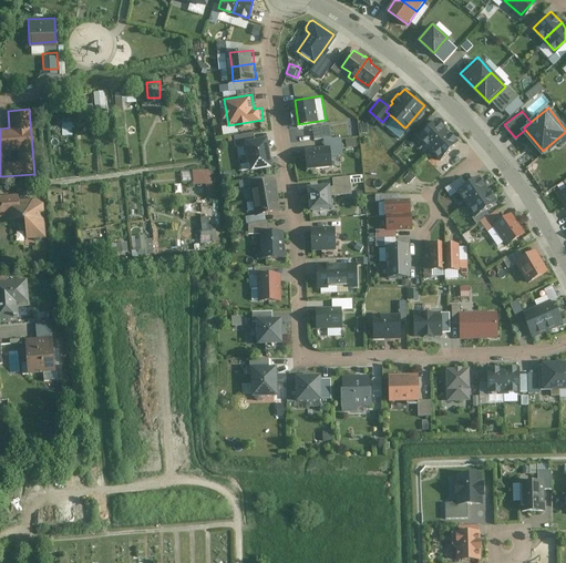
[(434,118),(418,135),(429,145),(445,129),(434,118)]
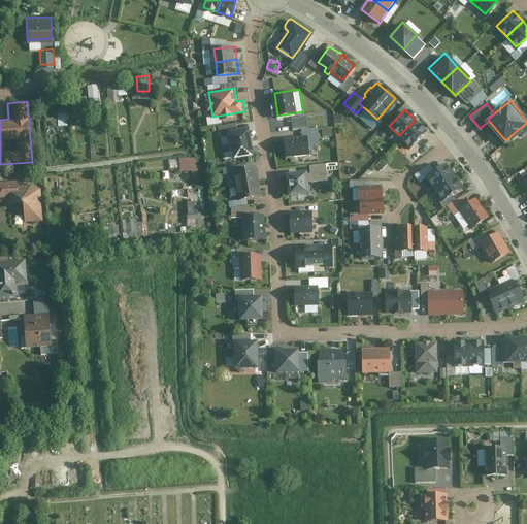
[(425,130),(415,120),(399,135),(409,145),(425,130)]
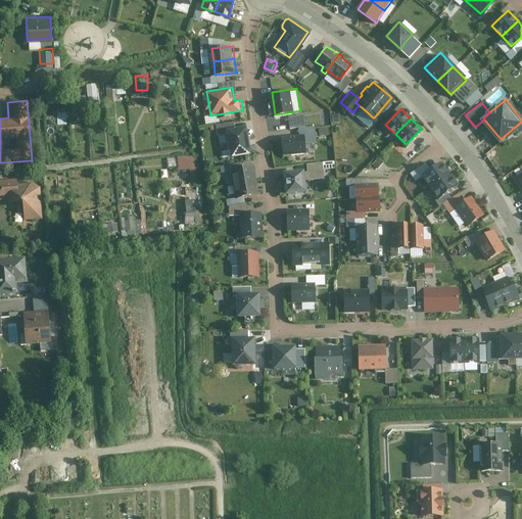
[(249,152),(245,128),(227,132),(229,147),(232,147),(233,154),(249,152)]
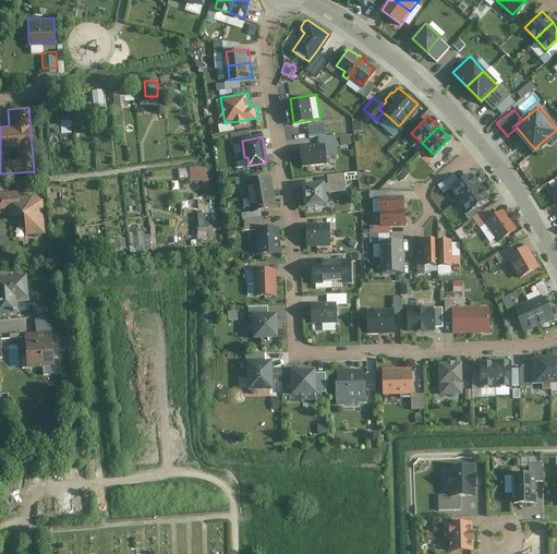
[(329,144),(303,146),(304,165),(330,163),(329,144)]
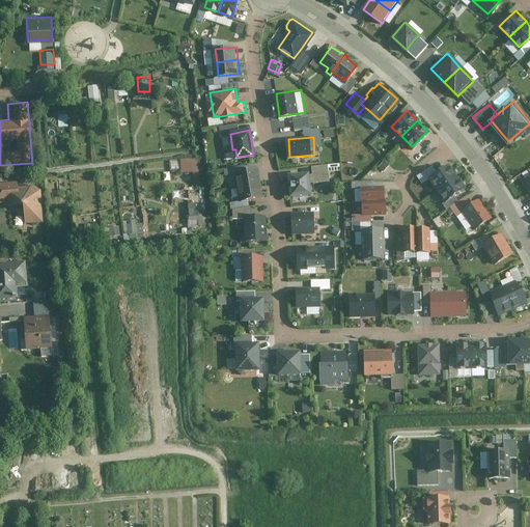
[(197,155),(169,156),(169,167),(197,166),(197,155)]
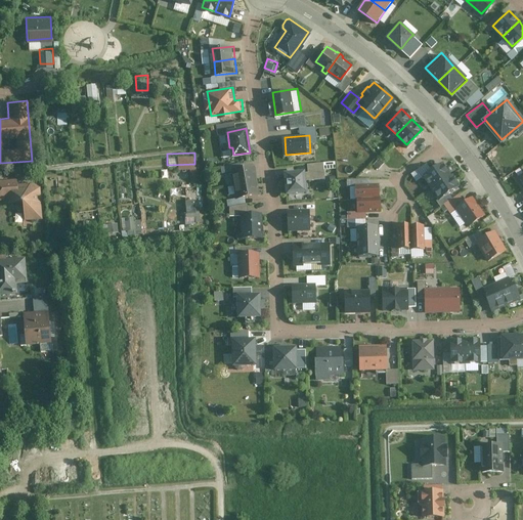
[(306,168),(285,170),(287,191),(307,189),(307,175),(322,175),(321,159),(306,160),(306,168)]
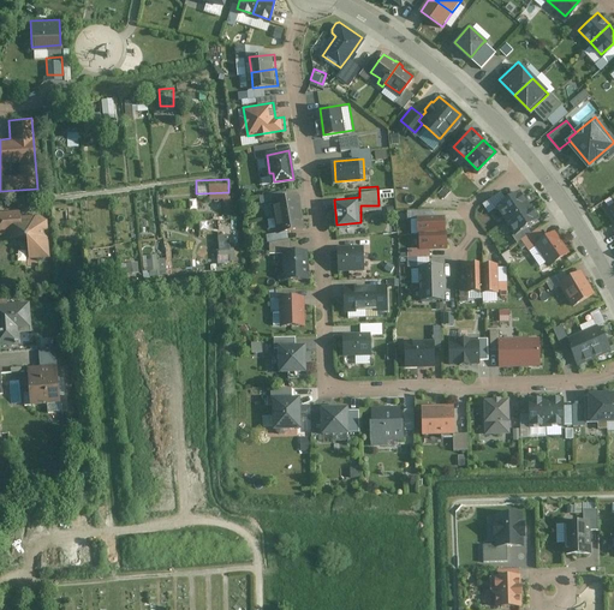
[(506,197),(496,204),(506,217),(526,203),(518,189),(506,197)]
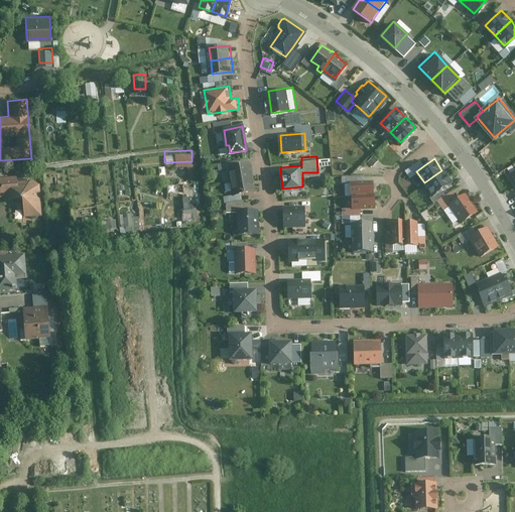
[(234,178),(257,175),(255,162),(232,166),(234,178)]
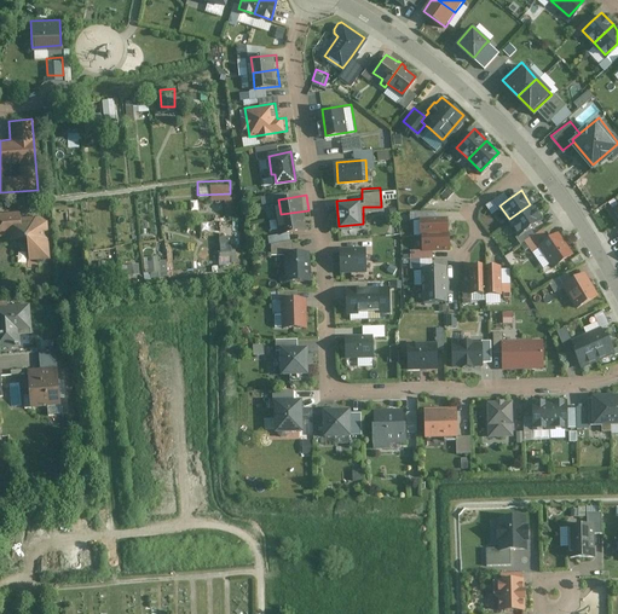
[(541,218),(530,204),(509,219),(518,232),(518,233),(529,225),(541,218)]
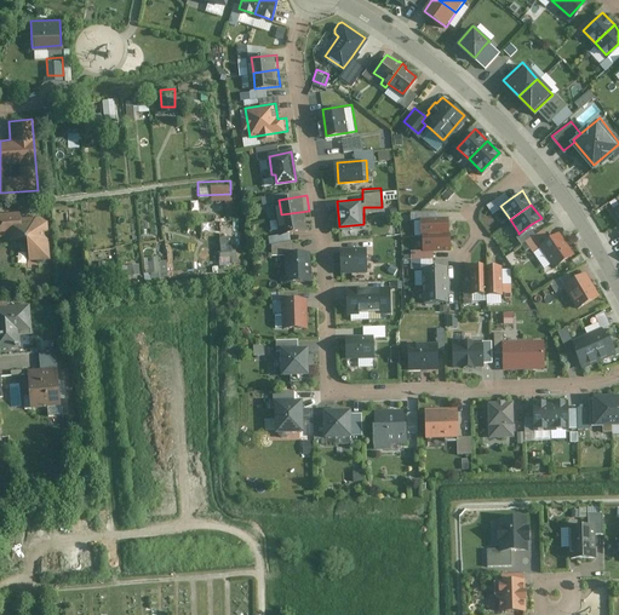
[(0,235),(3,235),(3,241),(21,241),(27,259),(47,258),(45,219),(34,214),(18,216),(17,211),(0,212),(0,235)]
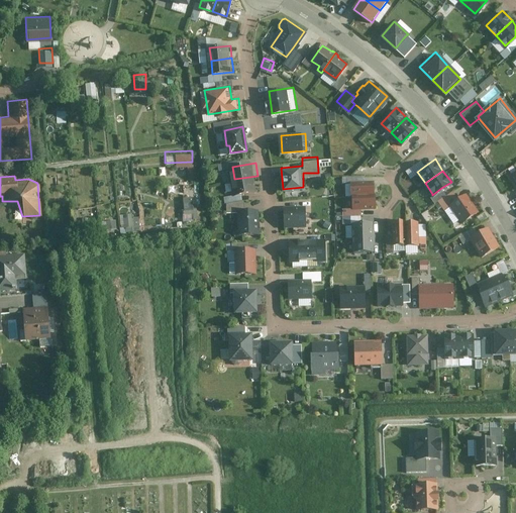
[(258,176),(234,179),(236,192),(260,188),(258,176)]
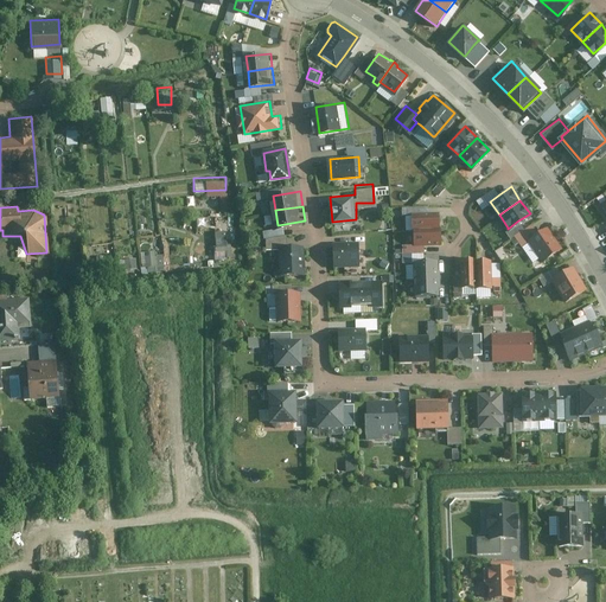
[(414,226),(440,225),(446,224),(445,211),(414,212),(414,226)]
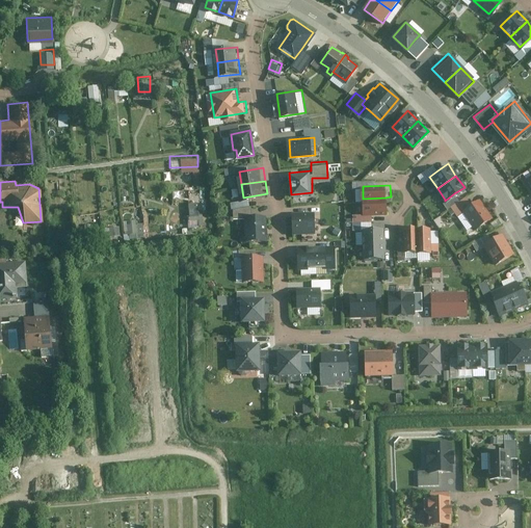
[(197,196),(189,196),(189,221),(204,220),(204,207),(197,207),(197,196)]
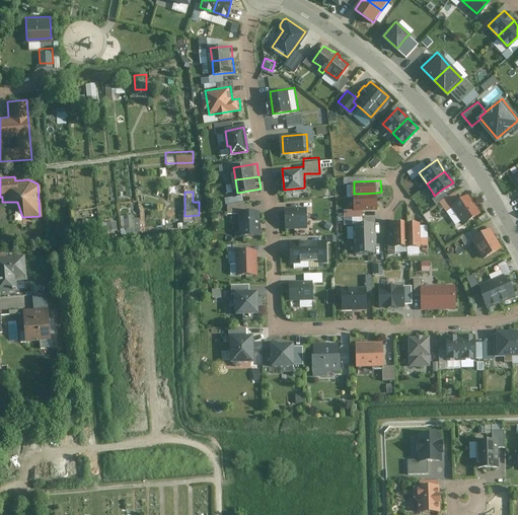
[(350,194),(350,207),(377,206),(376,193),(354,194),(350,194)]
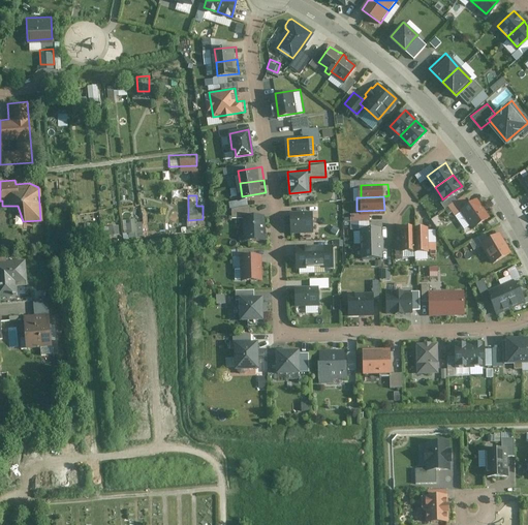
[(461,208),(469,220),(472,225),(488,215),(475,198),(468,203),(461,208)]
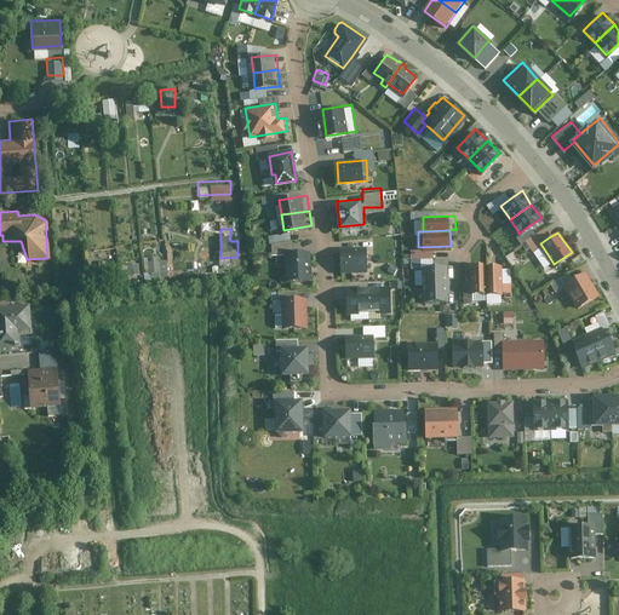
[(367,249),(344,249),(345,271),(368,270),(367,249)]
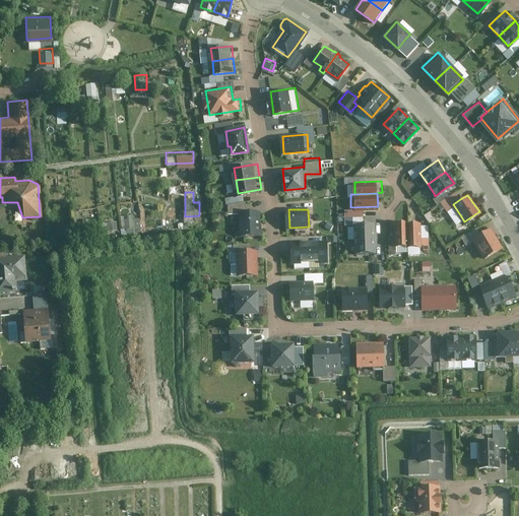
[(133,214),(133,211),(121,212),(122,231),(141,230),(140,214),(133,214)]
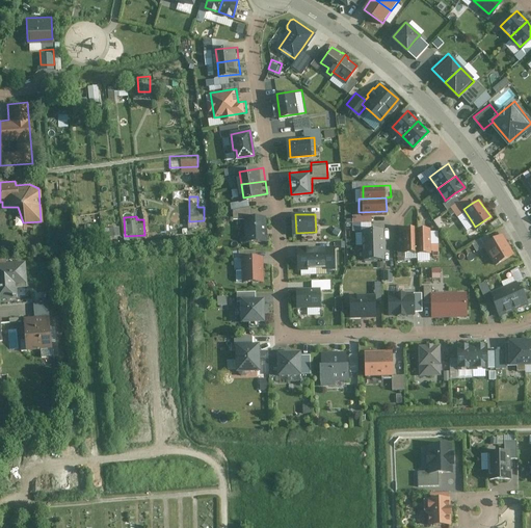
[(248,241),(270,241),(269,216),(247,217),(248,241)]
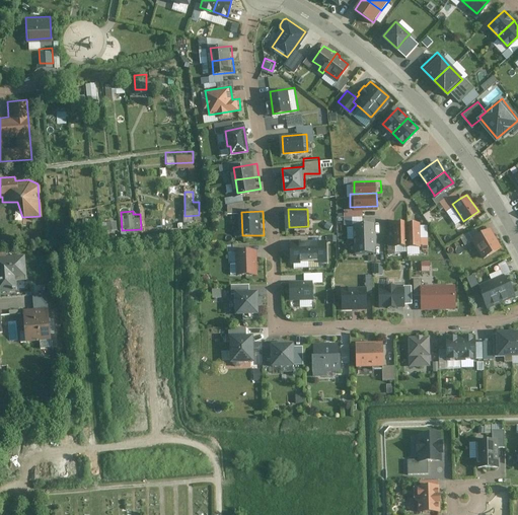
[(102,231),(112,230),(112,216),(102,217),(102,231)]
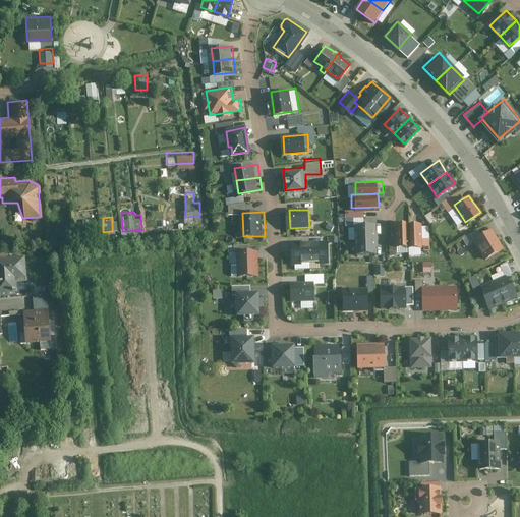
[(352,221),(352,236),(371,236),(371,221),(352,221)]
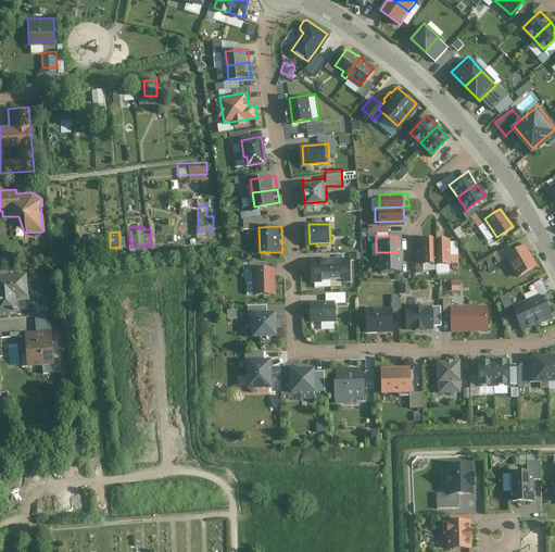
[(451,237),(438,238),(439,262),(453,261),(451,237)]
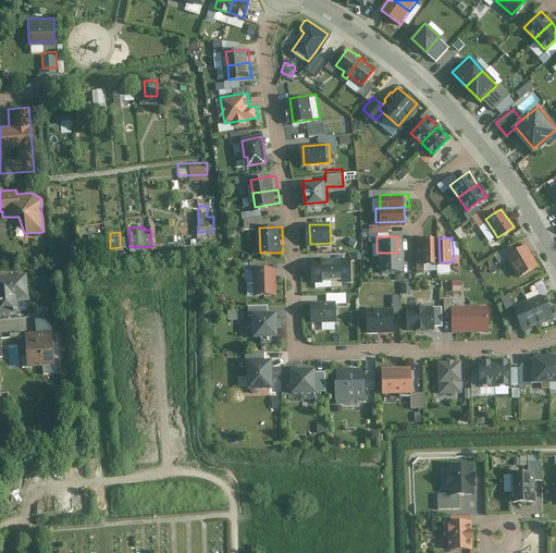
[(439,238),(425,238),(427,263),(440,262),(439,238)]
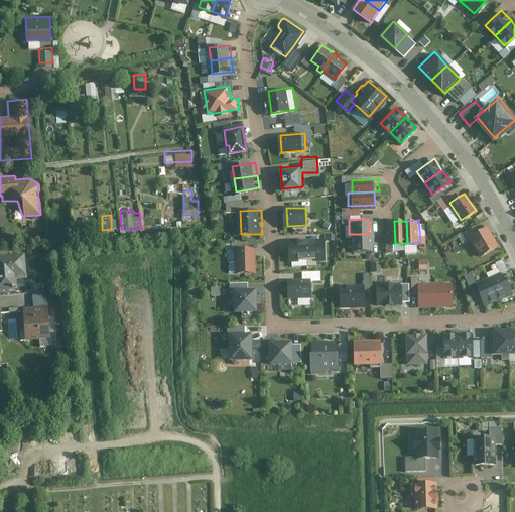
[(468,236),(466,233),(475,228),(472,223),(457,233),(462,240),(468,236)]
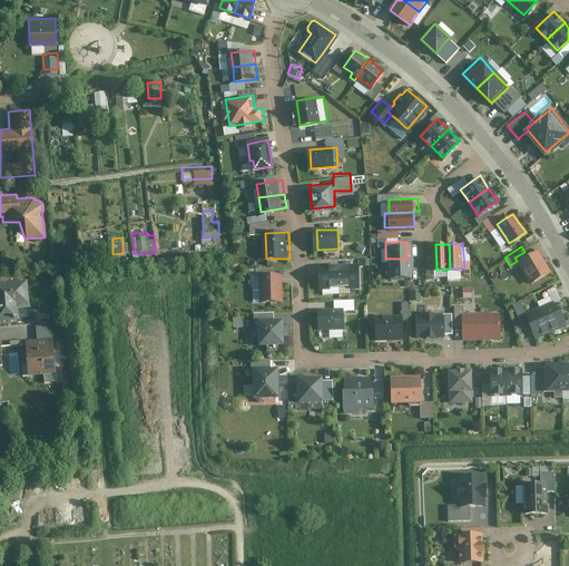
[(527,256),(519,261),(530,280),(548,270),(537,251),(527,256)]
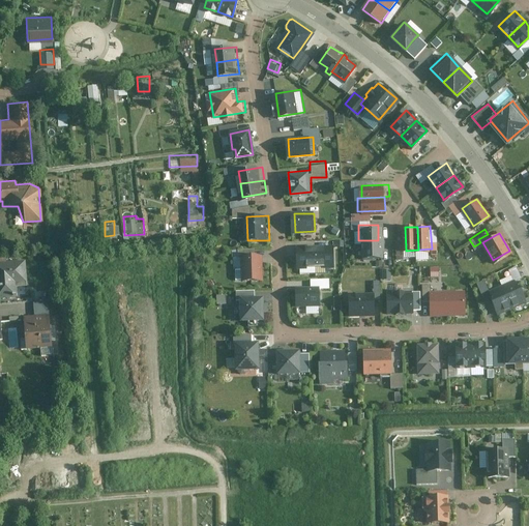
[(358,240),(358,258),(378,257),(378,240),(358,240)]
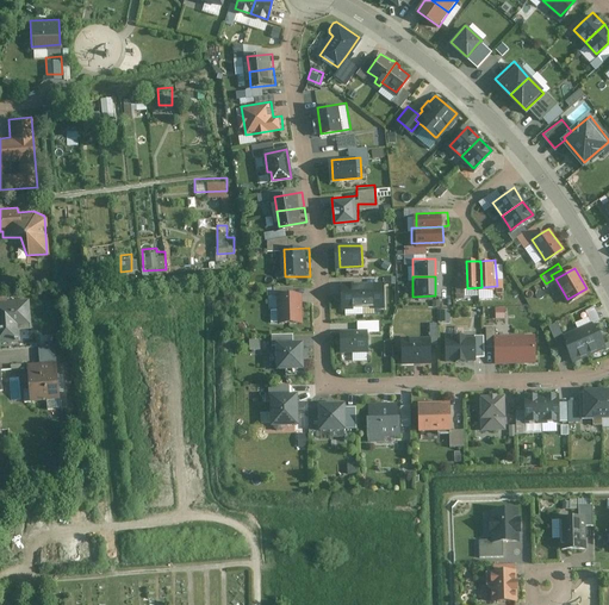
[(337,278),(337,303),(361,303),(360,278),(337,278)]
